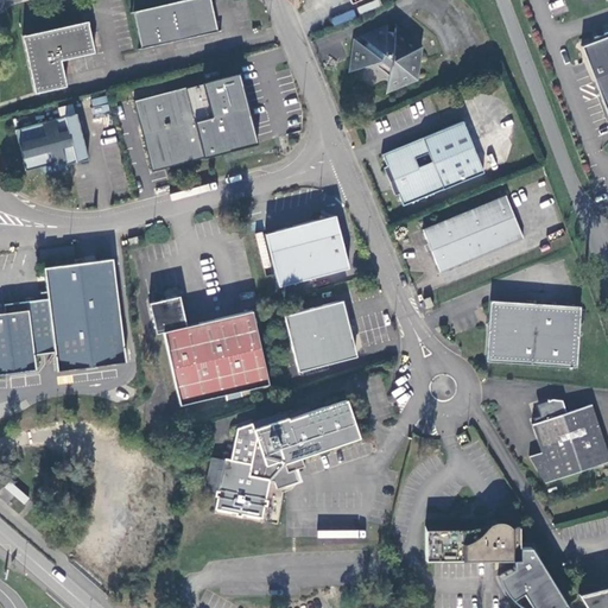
[(210,0),(182,0),(134,12),(143,50),(219,33),(210,0)]
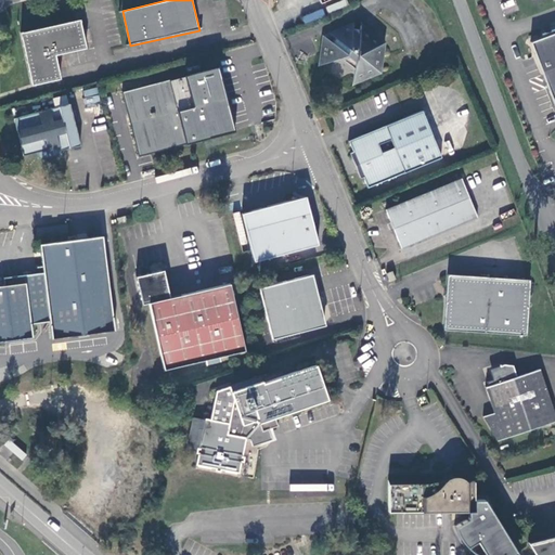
[(306,25),(325,15),(322,8),(302,17),(306,25)]
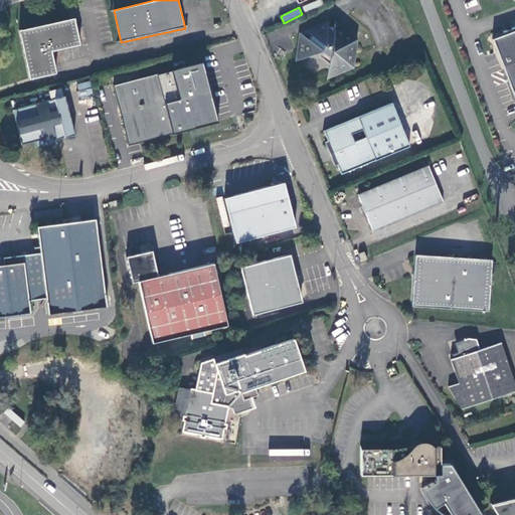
[(73,20),(19,31),(30,78),(56,73),(51,51),(79,45),(73,20)]
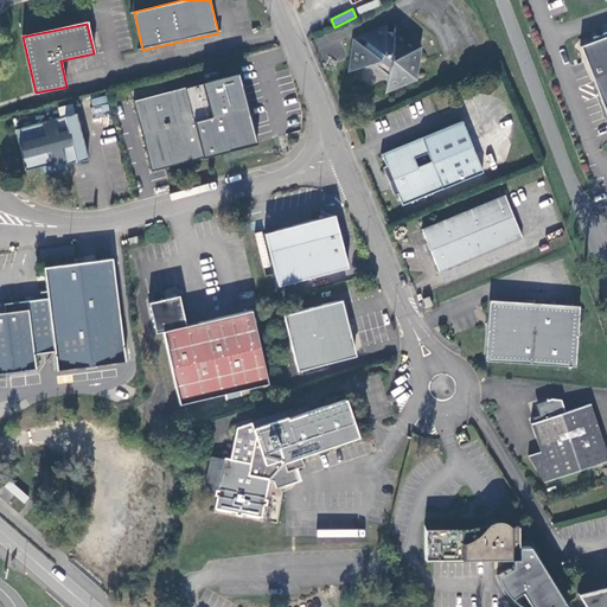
[(385,29),(362,37),(366,42),(362,46),(357,43),(352,70),(366,65),(369,69),(371,68),(387,80),(385,90),(414,80),(419,49),(395,29),(394,32),(385,30),(385,29)]
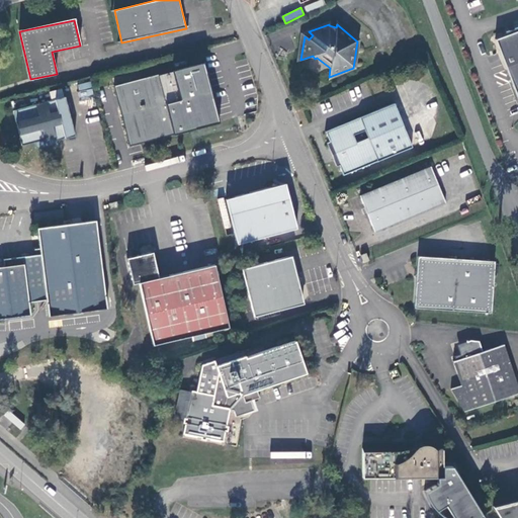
[(517,33),(496,42),(517,99),(517,33)]
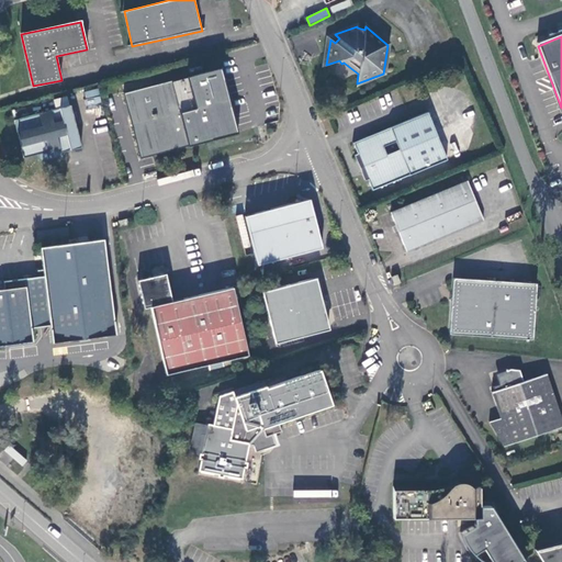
[(222,68),(124,92),(142,157),(237,133),(222,68)]
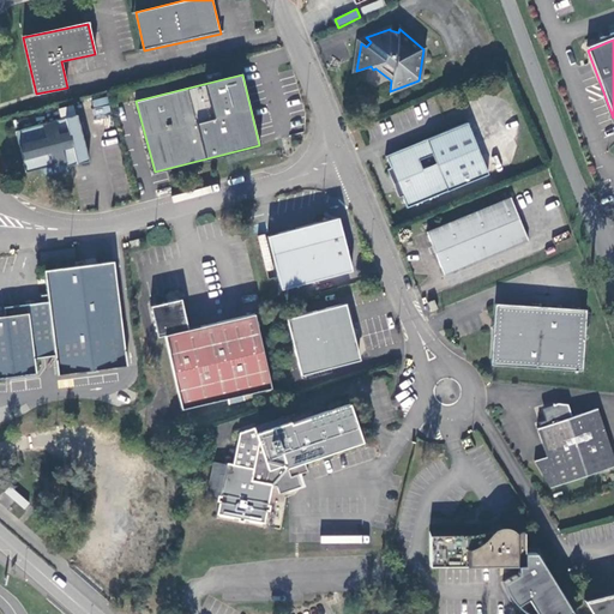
[(74,118),(14,132),(26,173),(38,170),(40,176),(46,179),(55,176),(52,167),(64,163),(65,168),(86,162),(74,118)]
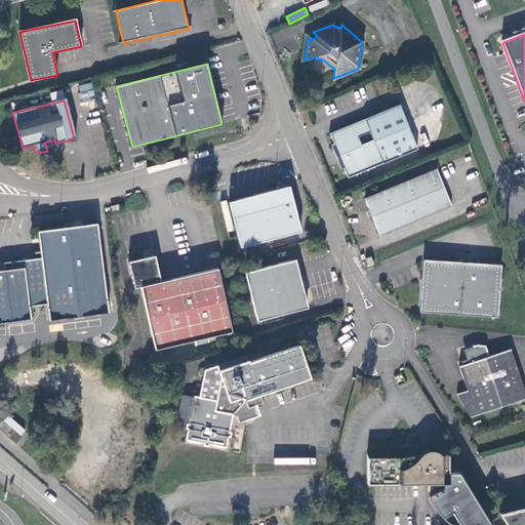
[(400,106),(330,133),(334,144),(331,146),(340,169),(345,168),(349,177),(417,150),(400,106)]
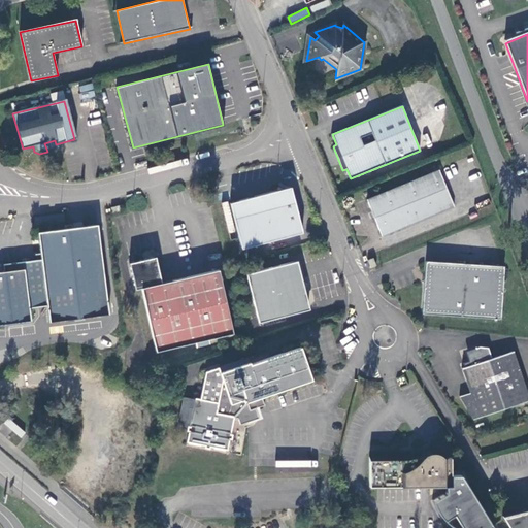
[(57,150),(56,144),(55,140),(44,143),(47,152),(57,150)]
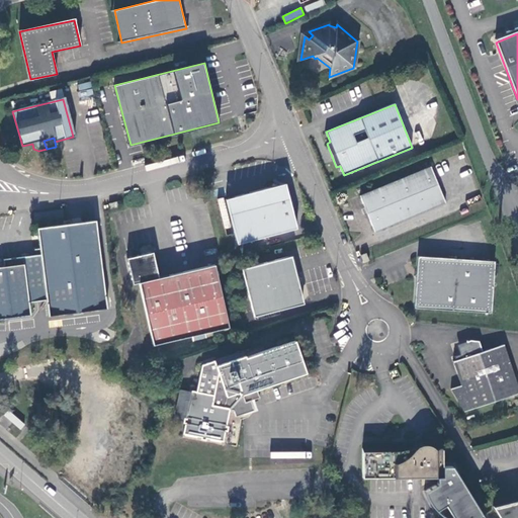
[(430,167),(360,196),(375,233),(445,203),(430,167)]
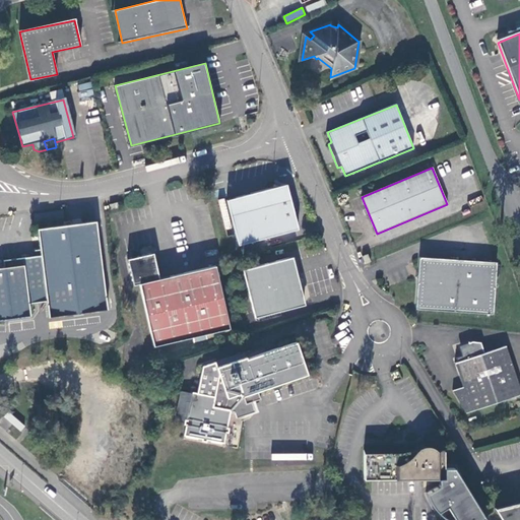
[(286,185),(228,199),(240,246),(299,230),(286,185)]
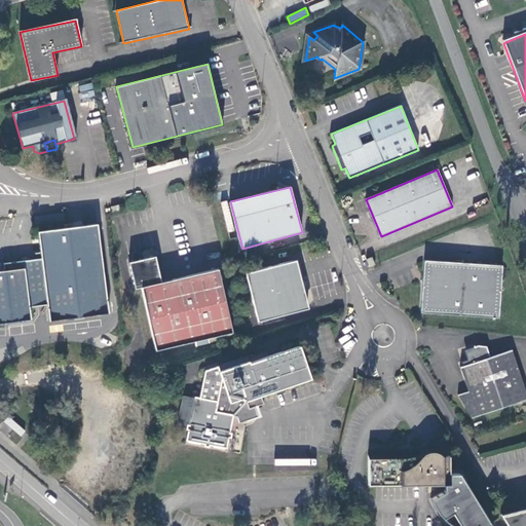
[(228,232),(235,230),(228,200),(221,202),(228,232)]
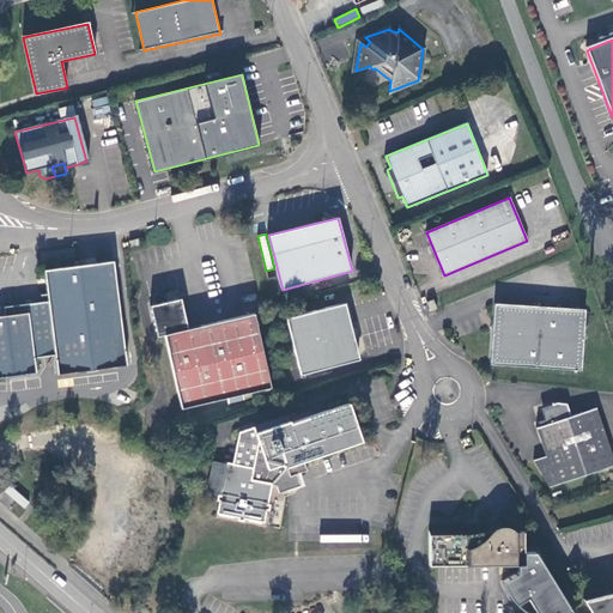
[(126,366),(113,263),(44,271),(48,302),(5,308),(6,316),(0,316),(0,377),(12,376),(35,374),(34,359),(55,357),(58,375),(126,366)]
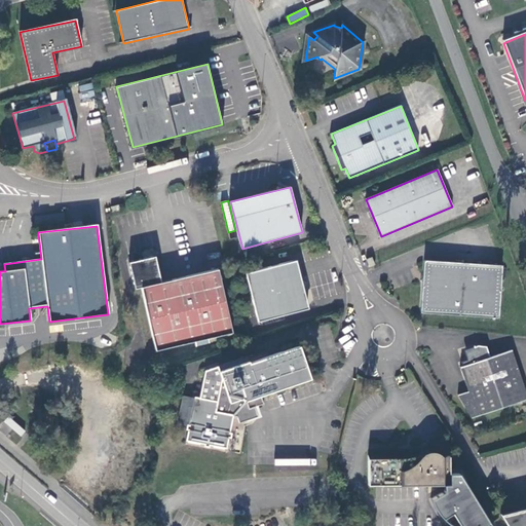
[(233,334),(218,268),(161,282),(155,257),(129,262),(136,289),(141,288),(156,350),(233,334)]
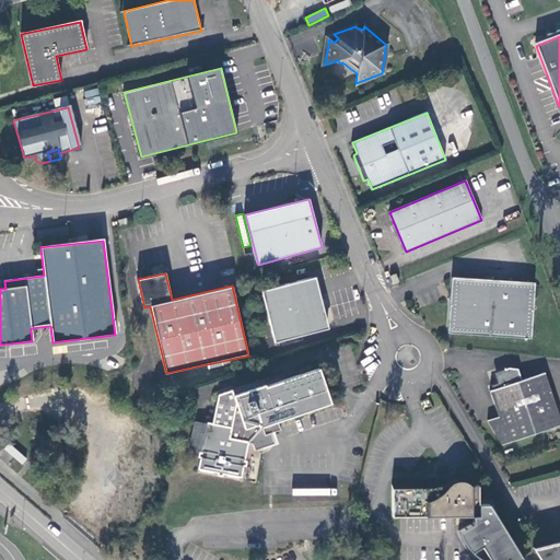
[(396,276),(389,278),(393,284),(398,282),(396,276)]
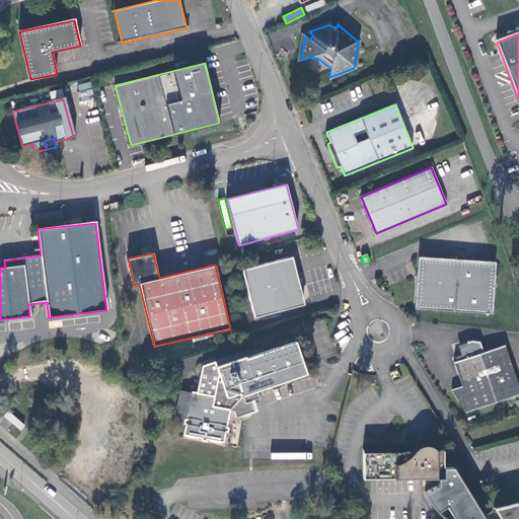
[(495,263),(419,256),(416,308),(492,313),(495,263)]
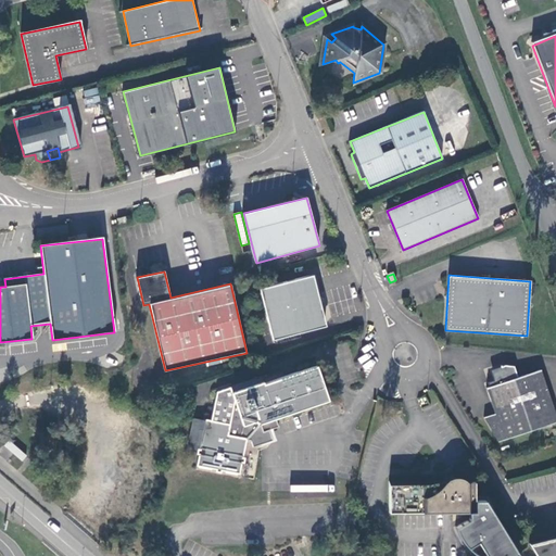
[(326,323),(314,279),(288,286),(287,281),(261,289),(274,340),(300,333),(299,329),(326,323)]
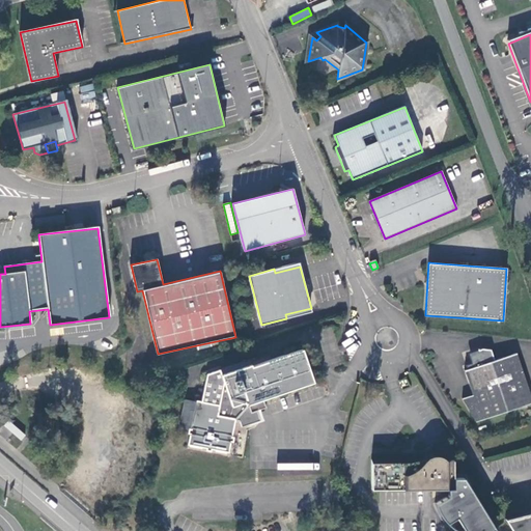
[(530,404),(530,395),(516,353),(496,361),(492,350),(486,347),(479,348),(481,353),(475,356),(477,361),(471,363),(473,367),(470,369),(478,394),(469,396),(477,423),(530,404)]
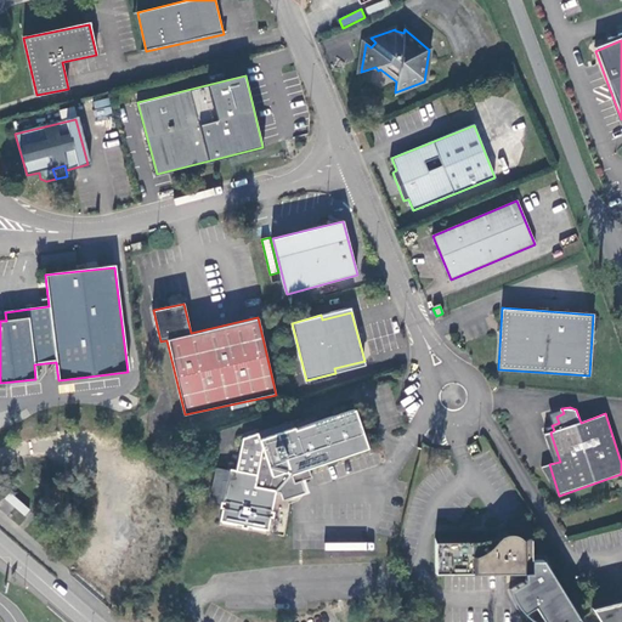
[(368,450),(355,410),(295,429),(293,422),(243,439),(236,469),(231,469),(224,502),(221,502),(221,507),(222,508),(220,521),(242,526),(241,529),(248,529),(248,526),(267,530),(270,519),(272,520),(273,513),(272,512),(277,492),(290,475),(309,469),(368,450)]
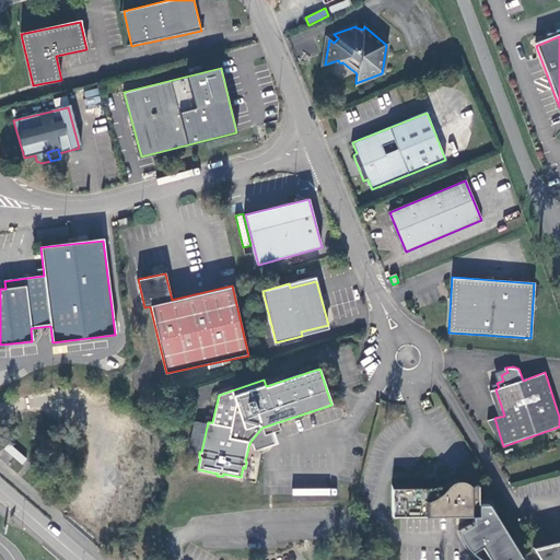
[(280,430),(278,422),(261,428),(249,443),(256,444),(258,443),(265,438),(267,435),(280,430)]
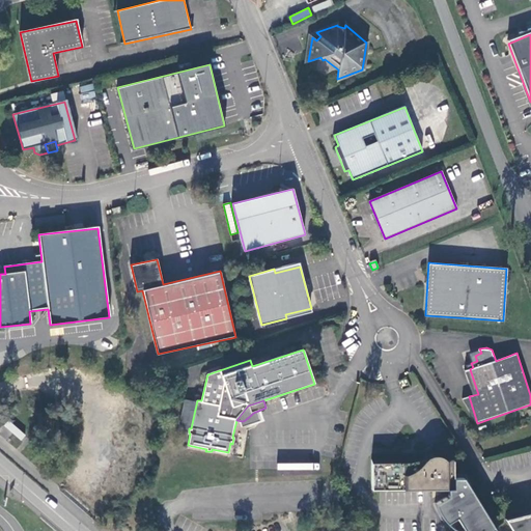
[(256,420),(251,415),(245,420),(250,426),(256,420)]
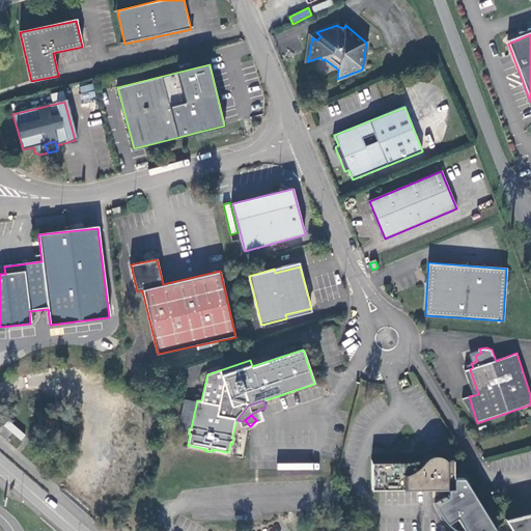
[(448,490),(453,490),(453,479),(453,460),(450,460),(449,455),(443,452),(436,451),(429,451),(413,458),(413,453),(406,453),(406,458),(372,458),(371,490),(448,490)]
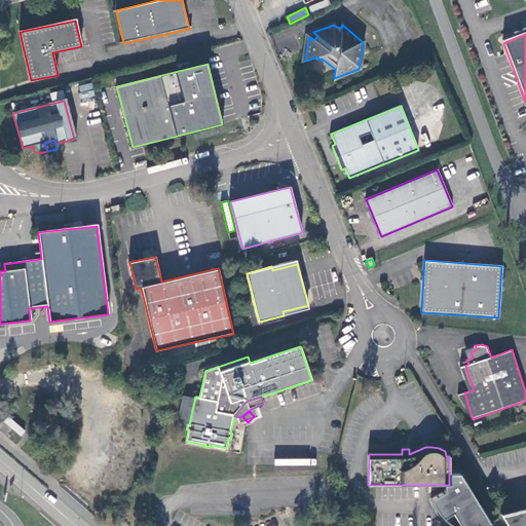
[(449,485),(444,485),(444,491),(430,499),(434,508),(438,514),(443,519),(452,514),(459,525),(490,525),(459,474),(449,475),(449,485)]
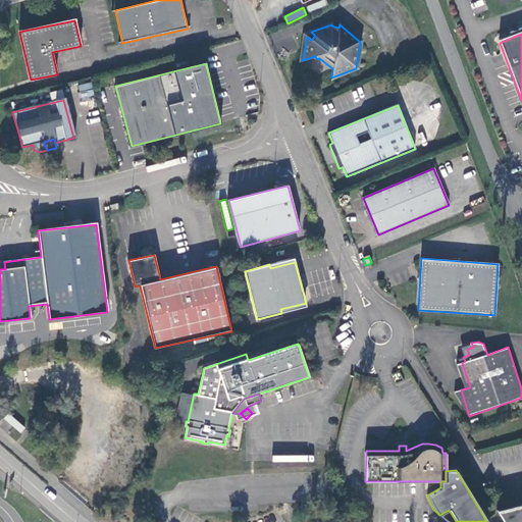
[(521,521),(521,505),(496,512),(502,521),(521,521)]
